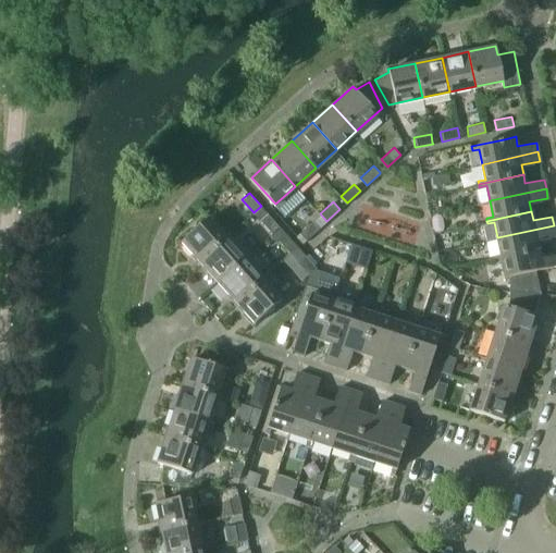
[(272,233),(280,226),(268,213),(260,220),(272,233)]
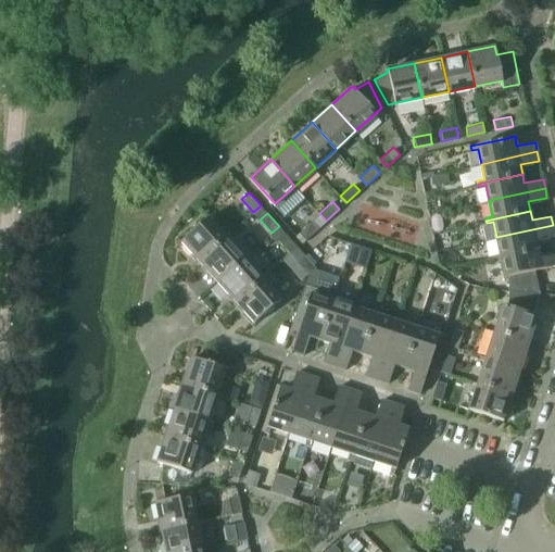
[(199,260),(226,237),(207,216),(181,239),(199,260)]
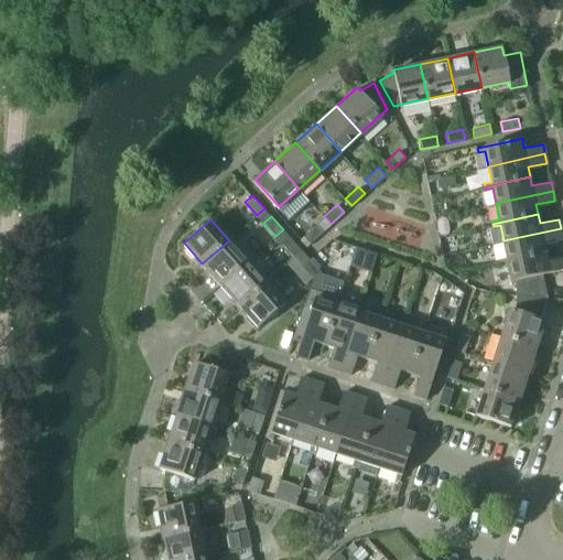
[(324,230),(323,230),(316,223),(303,235),(310,243),(324,230)]
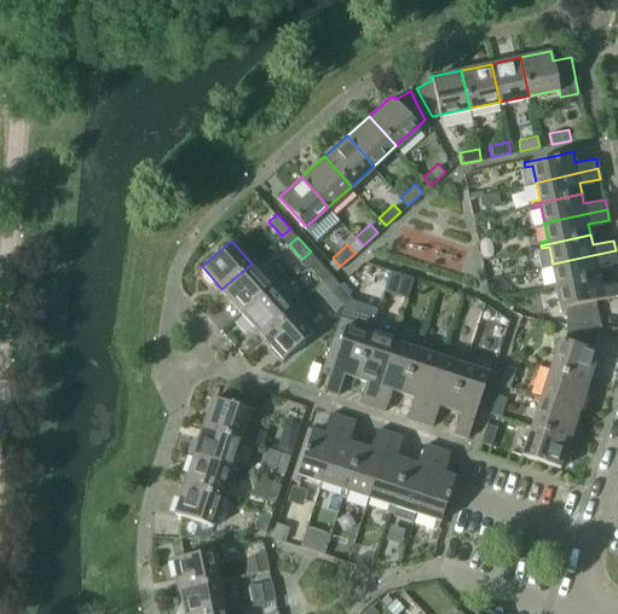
[(596,265),(610,262),(617,260),(616,250),(553,264),(556,282),(549,283),(549,285),(599,276),(596,265)]
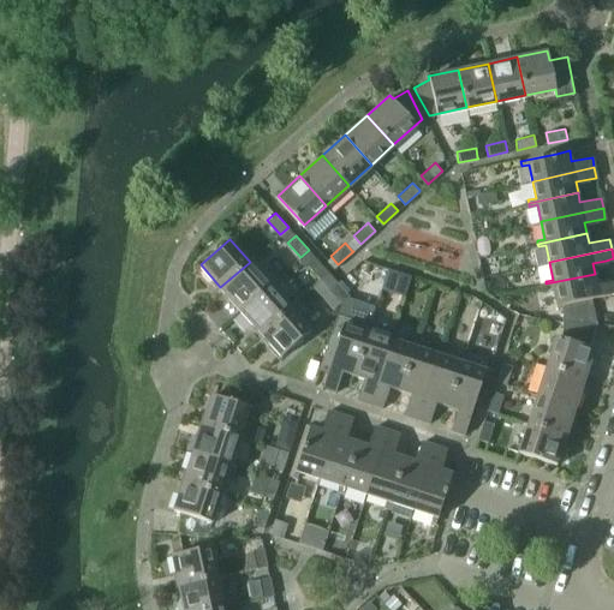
[(321,280),(328,271),(329,271),(316,257),(308,264),(321,280)]
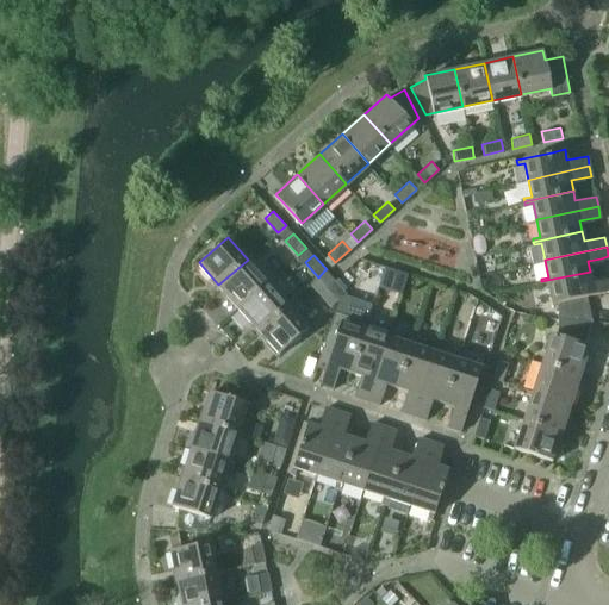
[(238,307),(268,281),(248,260),(218,285),(238,307)]
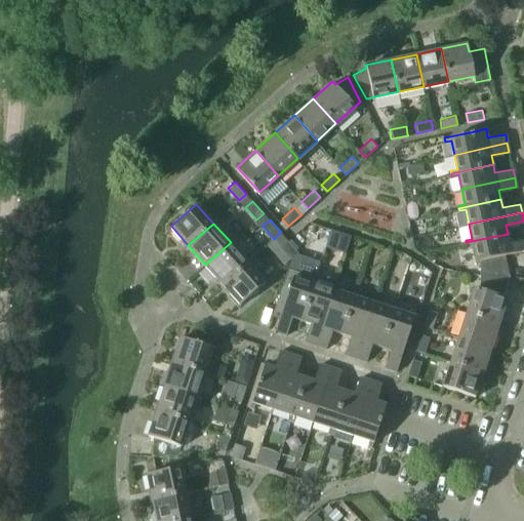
[(523,239),(521,240),(510,243),(508,234),(466,242),(467,245),(473,244),(475,255),(476,258),(481,257),(481,274),(510,276),(510,275),(506,252),(523,248),(523,239)]
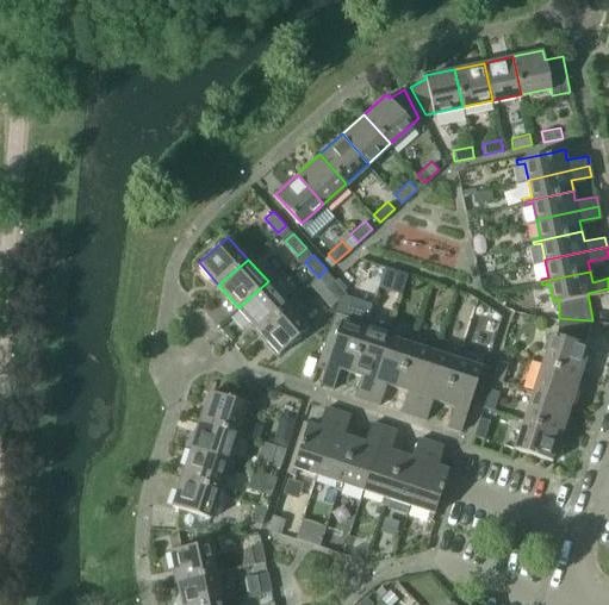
[(325,285),(337,299),(339,299),(346,292),(334,278),(325,285)]
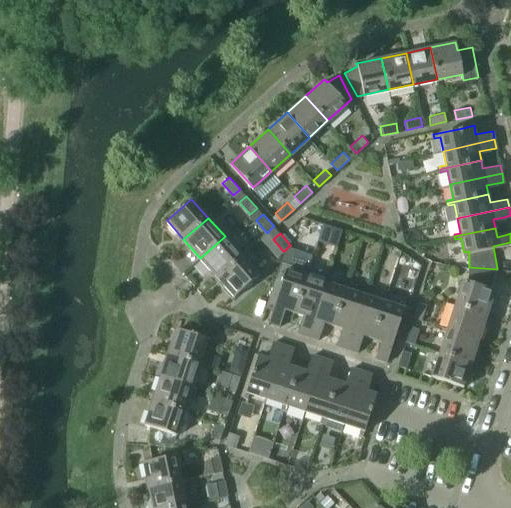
[(217,276),(241,255),(225,236),(200,258),(217,276)]
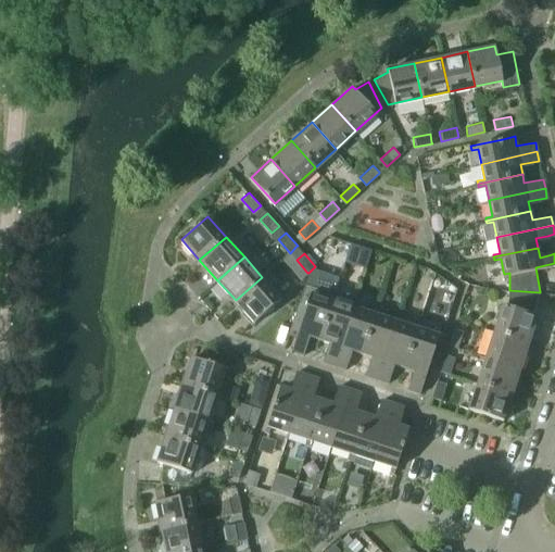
[(262,277),(236,300),(254,321),(280,297),(262,277)]
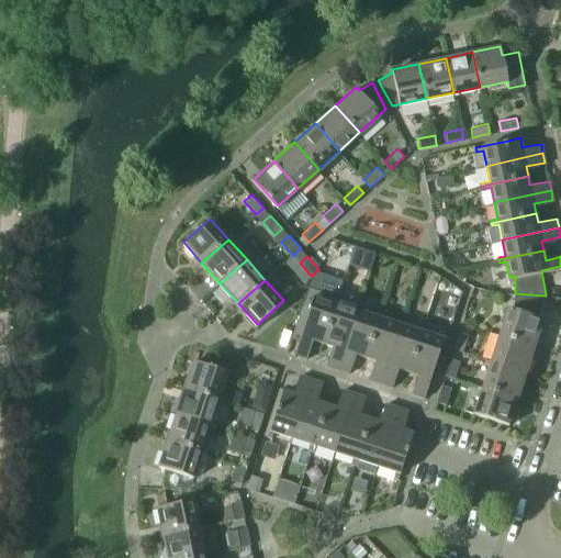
[(538,317),(546,296),(515,293),(514,308),(508,305),(500,334),(534,345),(542,319),(538,317)]
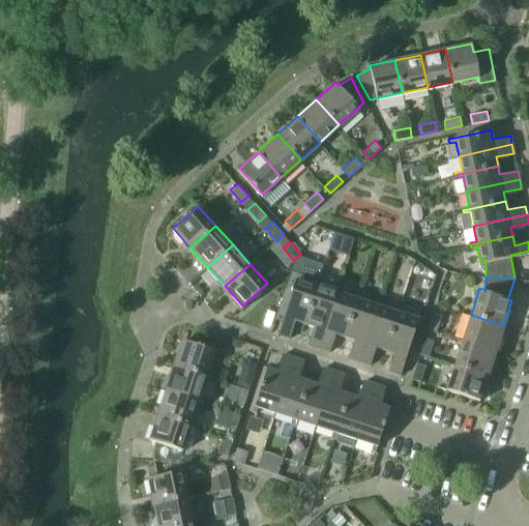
[(304,322),(319,280),(316,280),(314,285),(295,279),(277,332),(289,337),(295,319),(304,322)]
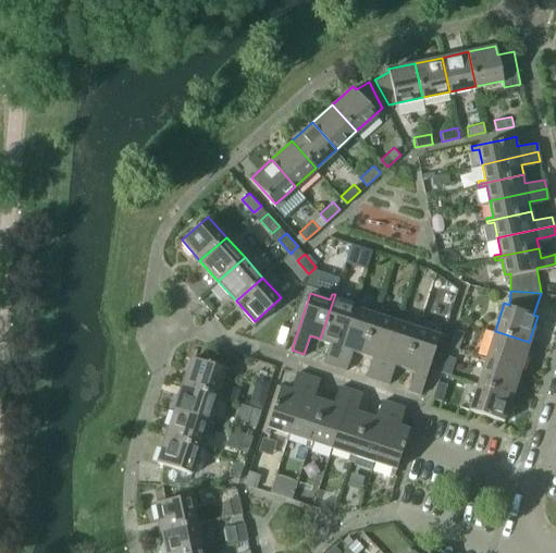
[(335,365),(354,307),(336,302),(338,295),(335,294),(320,339),(330,342),(324,361),(335,365)]
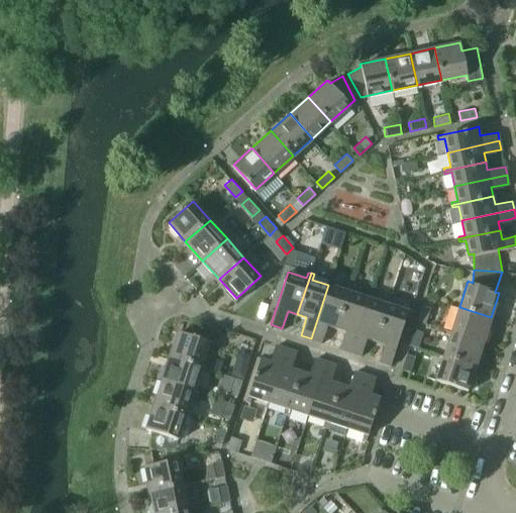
[(336,327),(350,286),(347,285),(345,291),(328,285),(311,338),(321,341),(327,324),(336,327)]
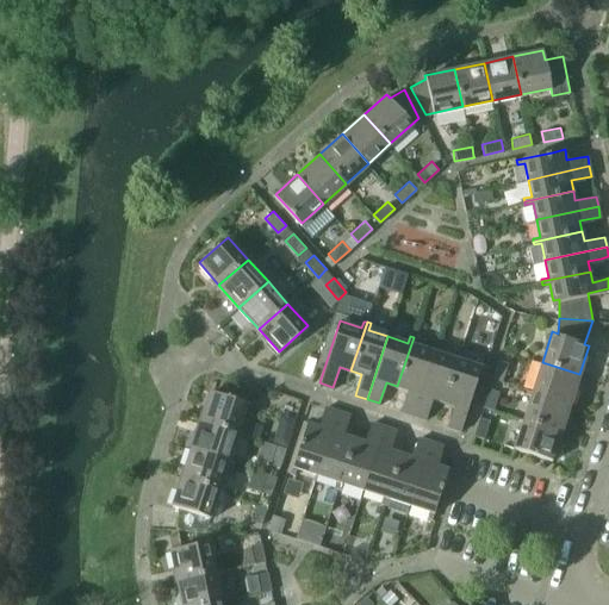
[(414,413),(434,351),(415,344),(417,338),(414,337),(397,386),(409,390),(402,410),(414,413)]
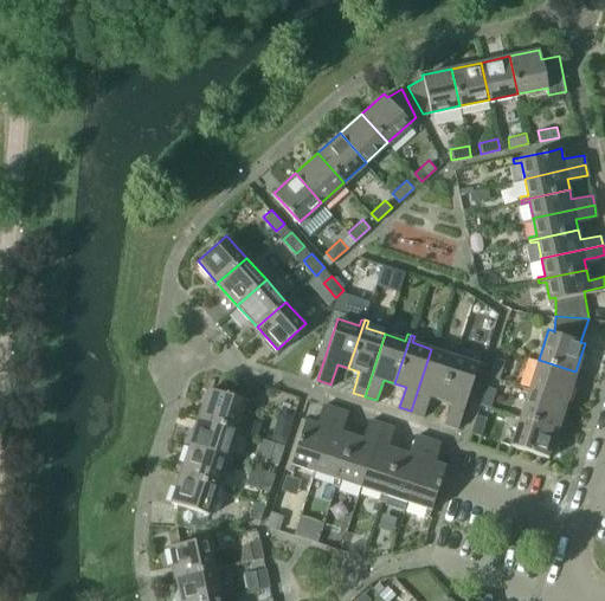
[(441,399),(457,350),(454,349),(452,355),(431,349),(411,411),(423,415),(430,395),(441,399)]
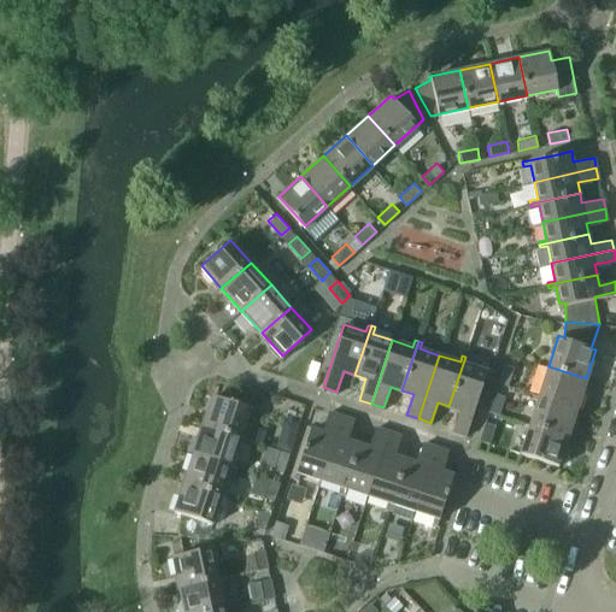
[(453,430),(467,434),(487,371),(467,364),(468,358),(465,357),(449,406),(461,410),(453,430)]
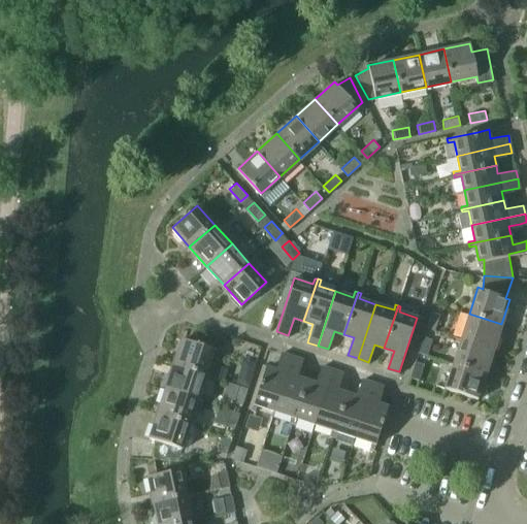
[(431,310),(425,326),(434,329),(439,314),(431,310)]
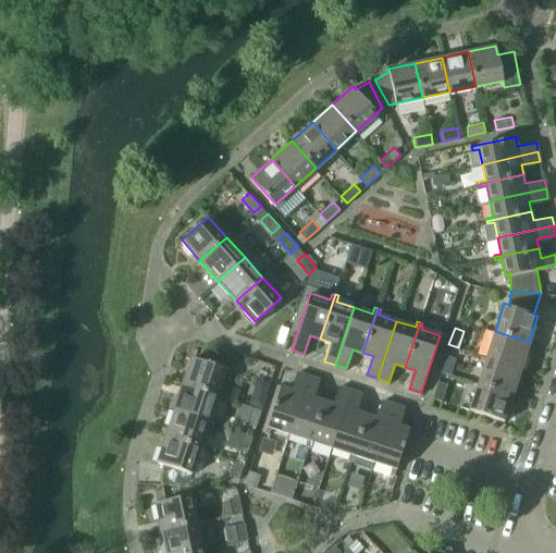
[(520,368),(529,342),(495,331),(486,357),(520,368)]
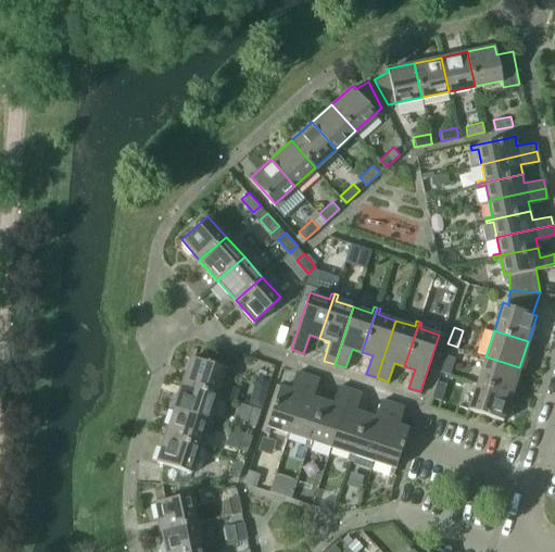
[(183,383),(216,393),(229,398),(234,385),(221,380),(225,367),(228,356),(203,348),(200,359),(191,355),(183,383)]
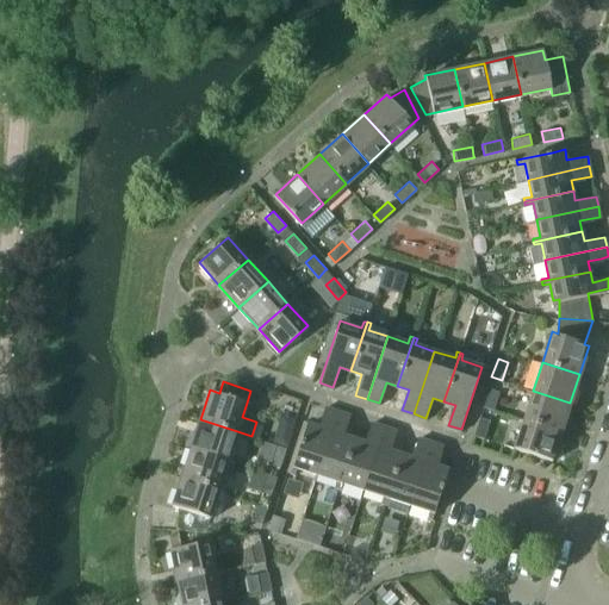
[(483,405),(493,409),(499,390),(489,387),(483,405)]
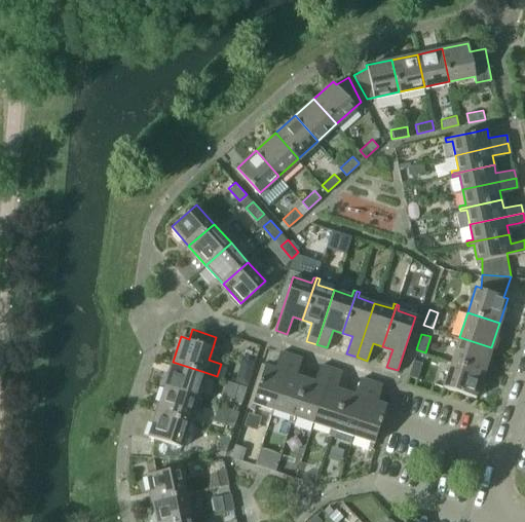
[(483,371),(491,347),(459,337),(451,361),(483,371)]
